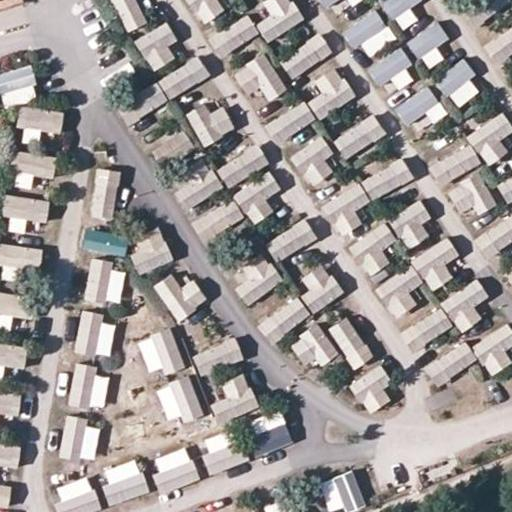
[(110,0),(125,34),(147,24),(136,0),(110,0)]
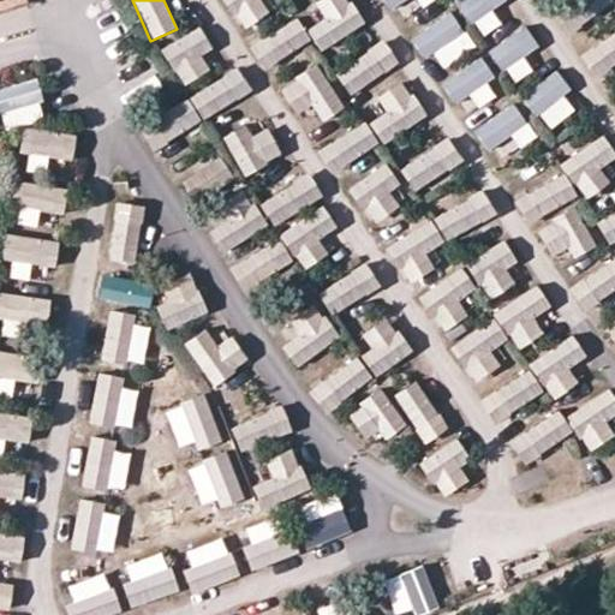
[(222,0),(244,30),(279,5),(275,0),(222,0)]
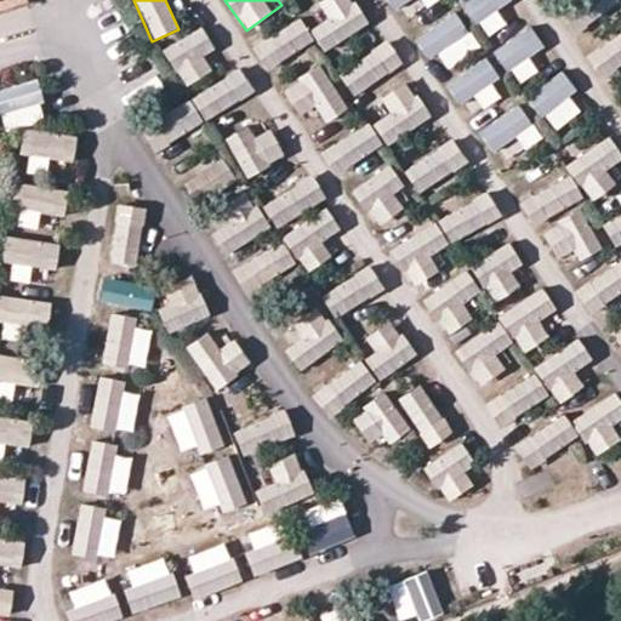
[(323,0),(318,4),(328,18),(311,30),(326,52),(369,23),(352,0),(323,0)]
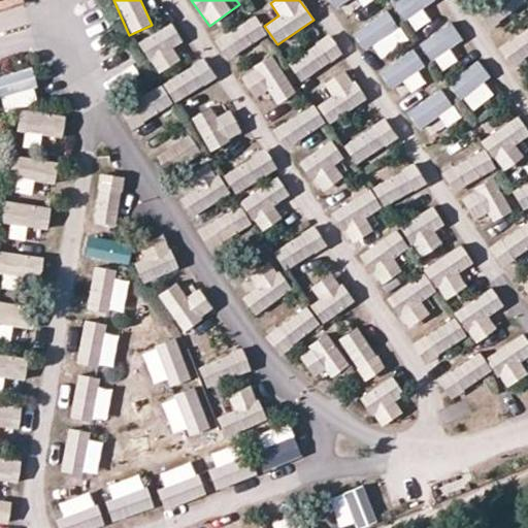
[(334,0),(348,20),(377,0),(334,0)]
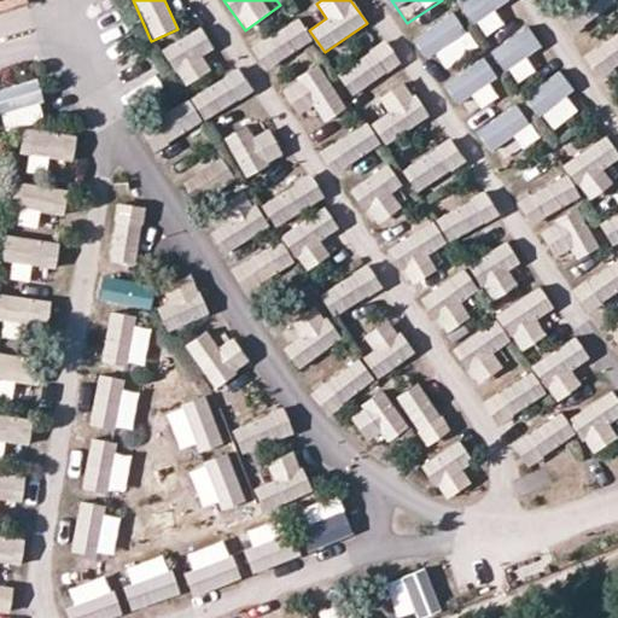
[(502,0),(466,0),(462,4),(485,39),(516,19),(502,0)]
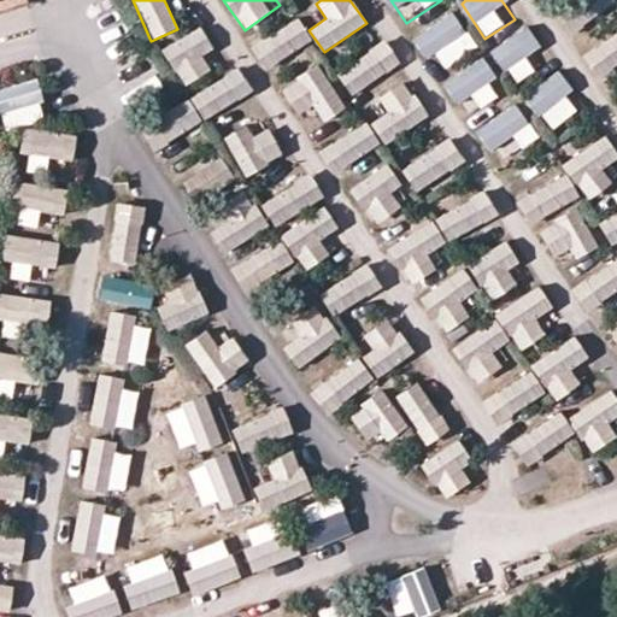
[(453,11),(416,35),(440,71),(477,47),(453,11)]
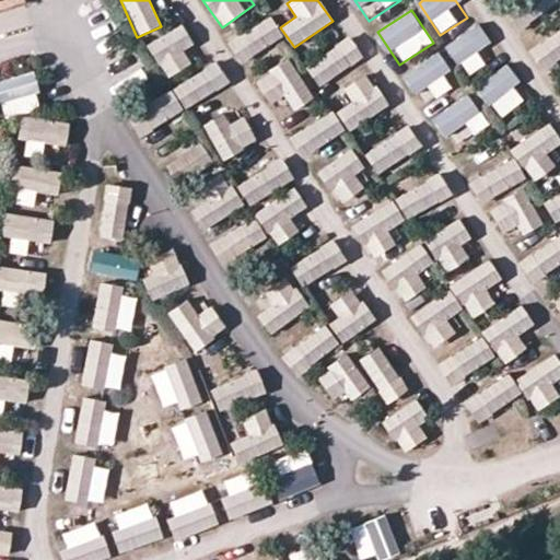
[(229,43),(241,63),(284,38),(272,18),(229,43)]
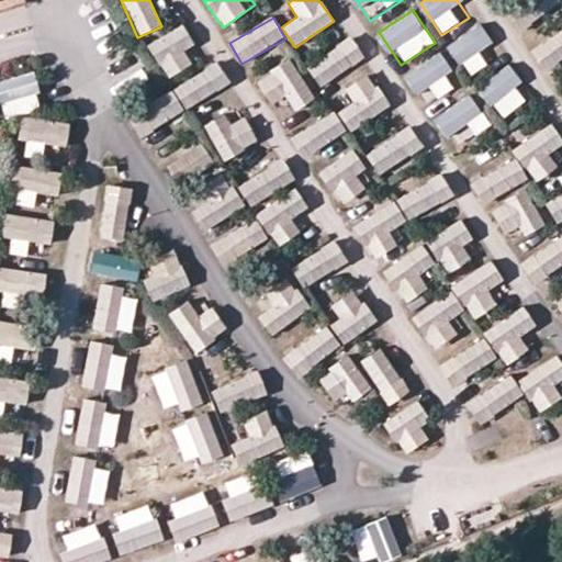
[(183,25),(146,46),(165,79),(202,57),(183,25)]
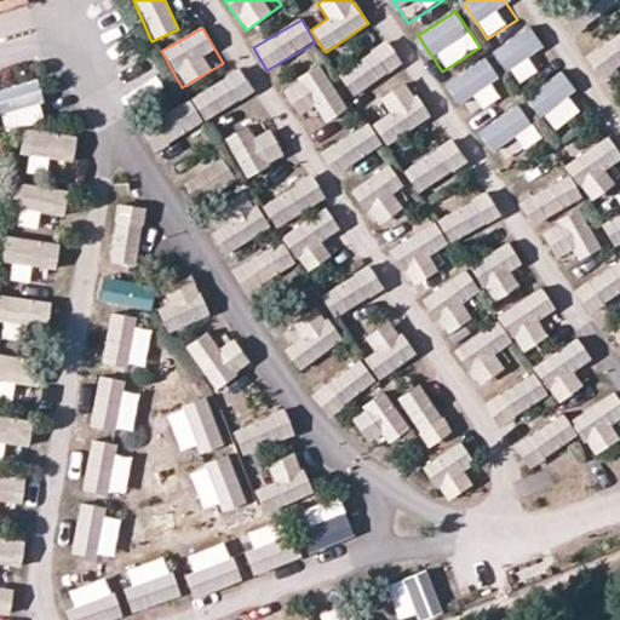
[(529,30),(497,47),(515,85),(549,68),(529,30)]
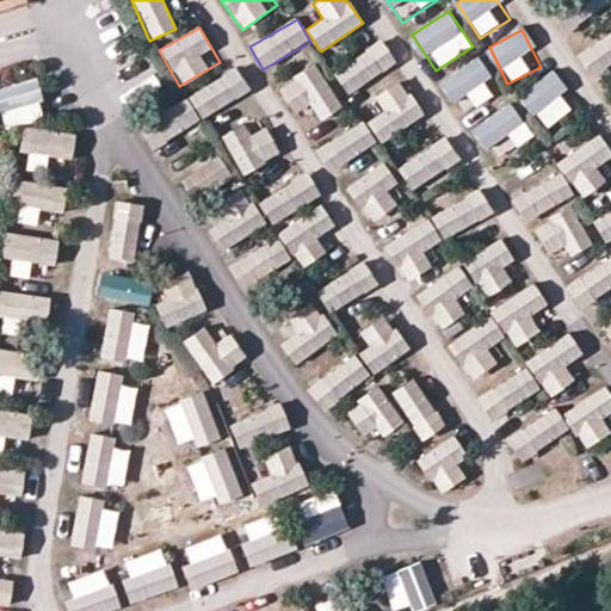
[(594,80),(610,67),(610,30),(578,59),(594,80)]
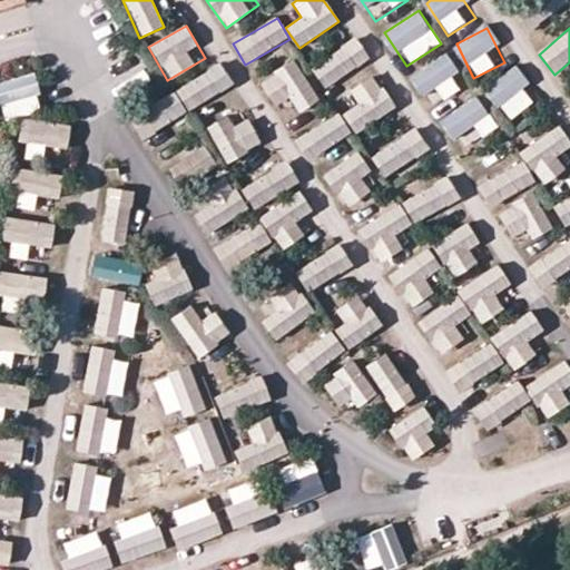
[(312,67),(326,89),(370,59),(354,37),(312,67)]
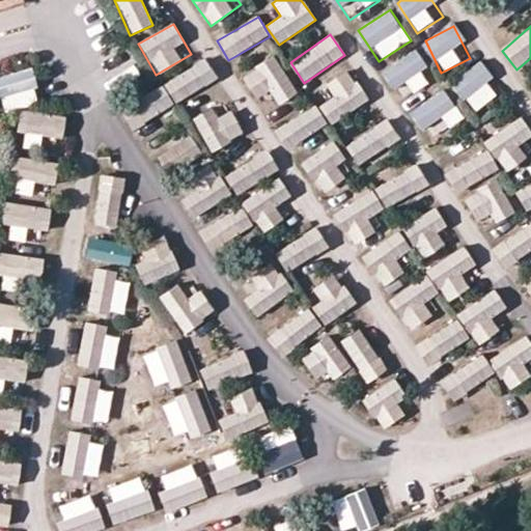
[(418,50),(385,68),(403,101),(437,82),(418,50)]
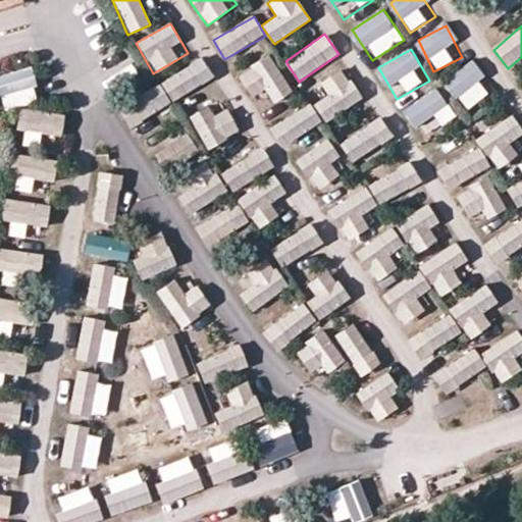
[(270,54),(238,75),(253,98),(266,89),(275,103),(294,91),(270,54)]
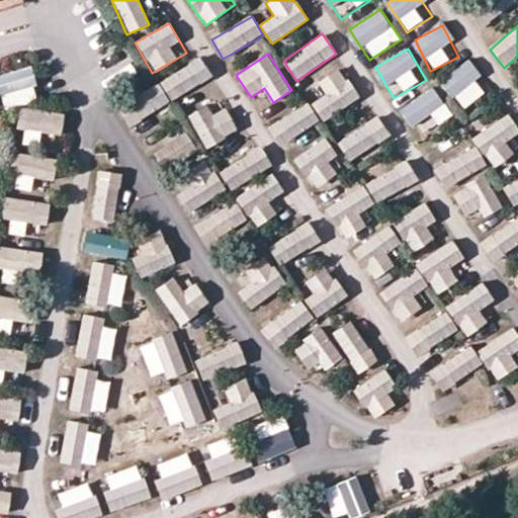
[(199,58),(117,108),(130,128),(211,77),(199,58)]
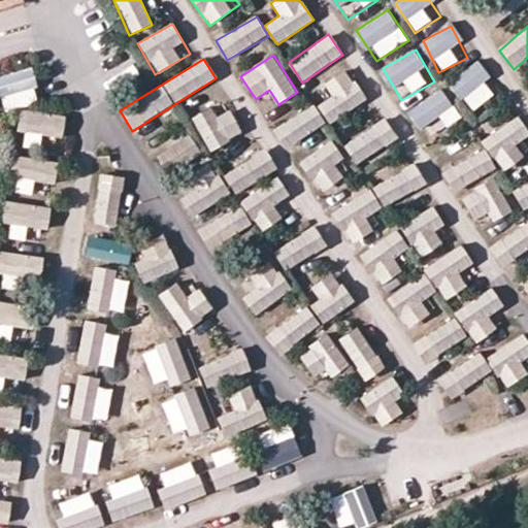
[(472,63),(449,85),(474,111),(497,91),(472,63)]
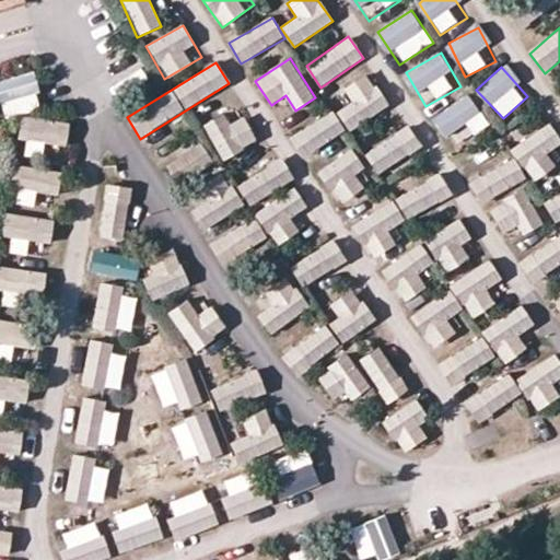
[(32,73),(0,81),(0,102),(4,118),(42,109),(32,73)]
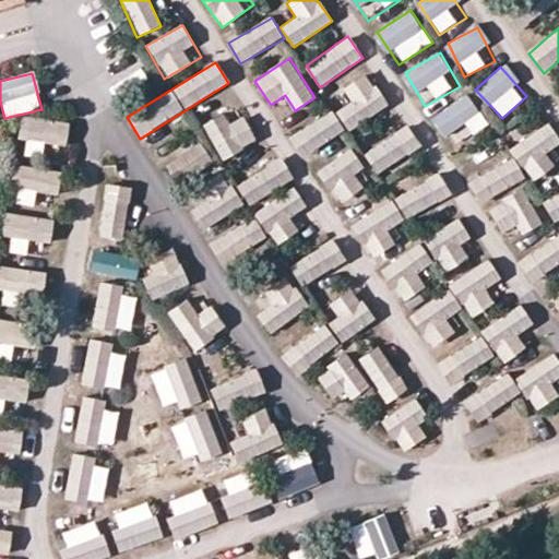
[(352,103),(336,113),(348,131),(388,106),(367,73),(343,90),(352,103)]
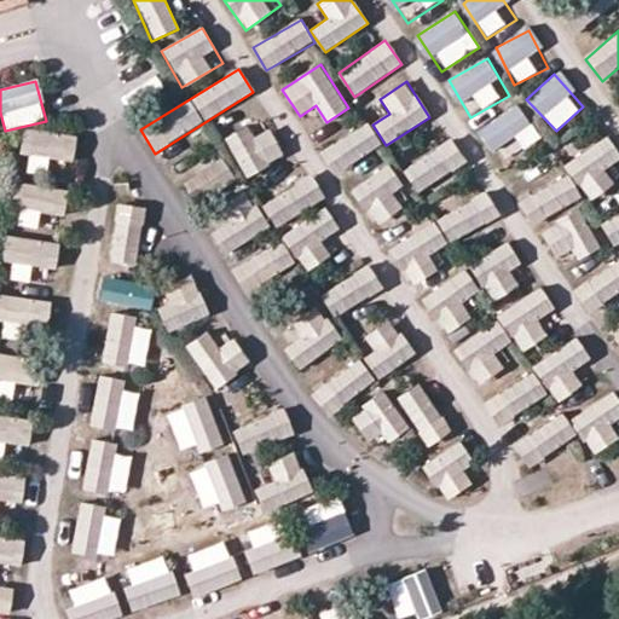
[(481,127),(503,165),(542,143),(520,105),(481,127)]
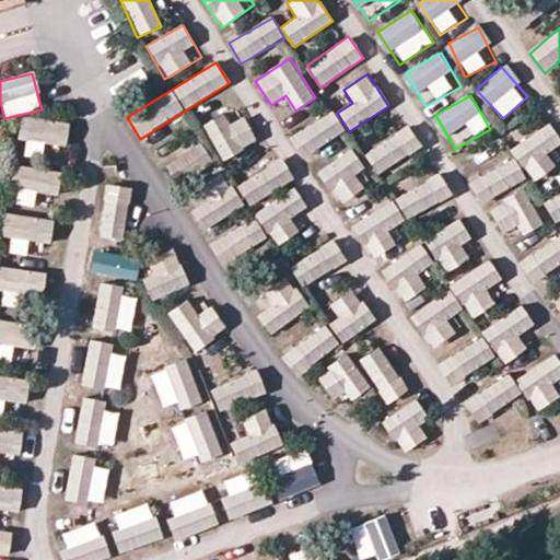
[(333,111),(290,138),(304,160),(347,132),(333,111)]
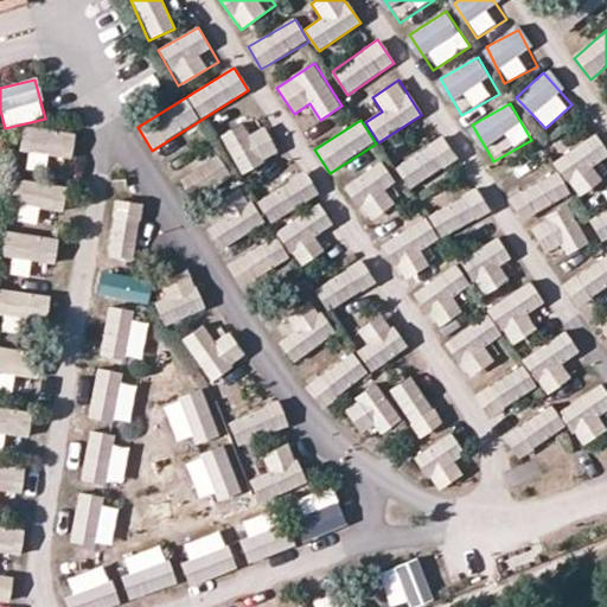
[(224,135),(236,171),(278,158),(266,122),(224,135)]
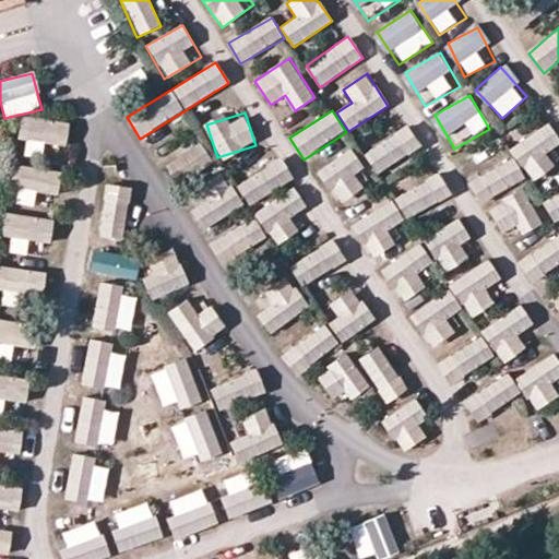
[(21,118),(19,140),(67,144),(69,122),(21,118)]
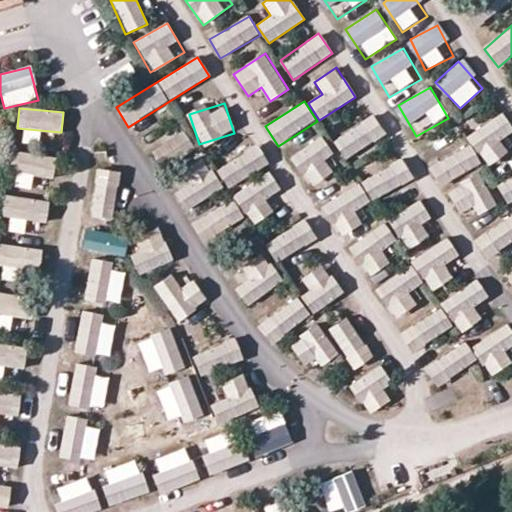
[(372,115),(333,142),(346,161),(385,134),(372,115)]
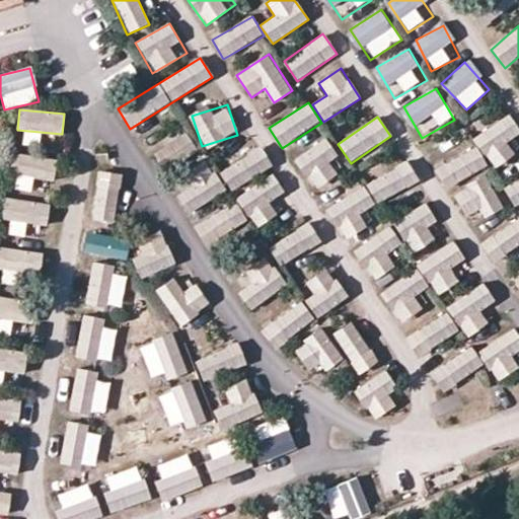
[(487,166),(518,157),(518,150),(511,121),(476,130),(487,166)]
